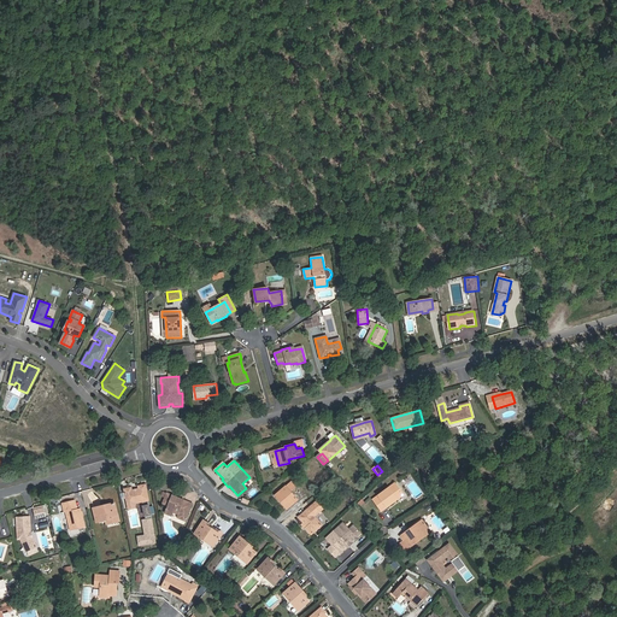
[(285,501),(283,504),(288,507),(298,497),(291,491),(295,485),(291,480),(275,495),(280,500),(281,498),(285,501)]
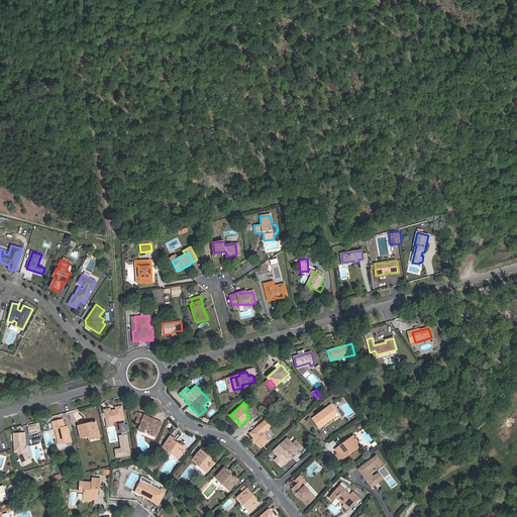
[(331,405),(312,419),(319,428),(337,415),(331,405)]
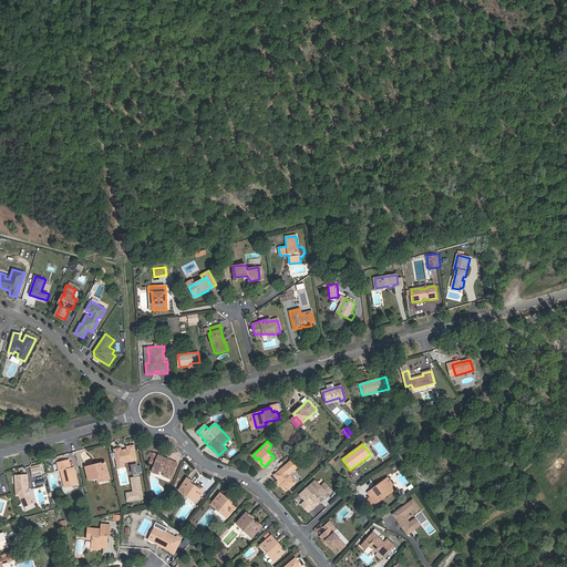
[(121,449),(114,450),(116,465),(123,464),(130,463),(134,478),(138,477),(138,475),(135,462),(136,462),(134,447),(127,447),(127,451),(122,452),(121,449)]
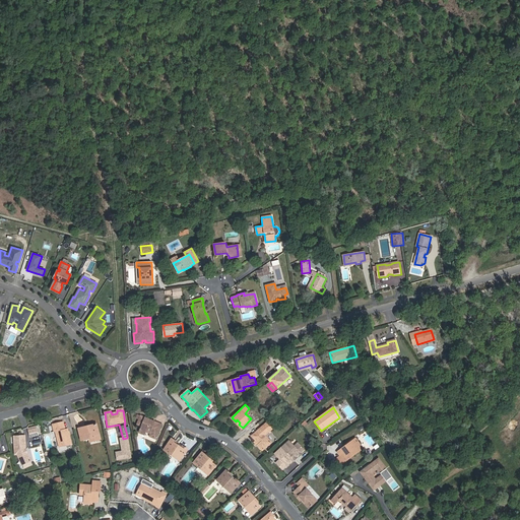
[(150,434),(157,437),(163,425),(140,415),(137,414),(135,418),(138,419),(136,425),(141,427),(139,432),(139,434),(143,435),(145,435),(146,433),(150,434)]
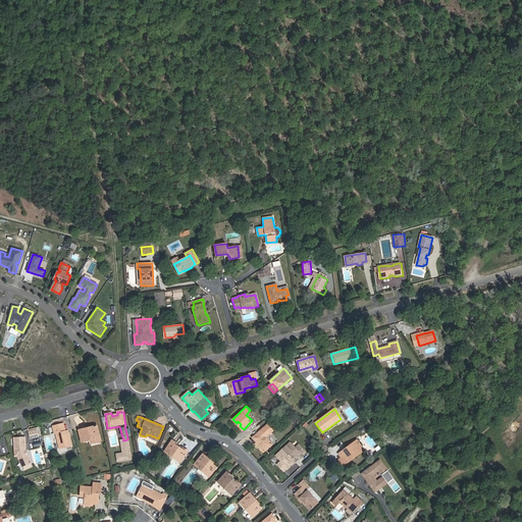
[(56,433),(60,450),(71,447),(67,430),(65,430),(63,423),(52,426),(54,433),(56,433)]
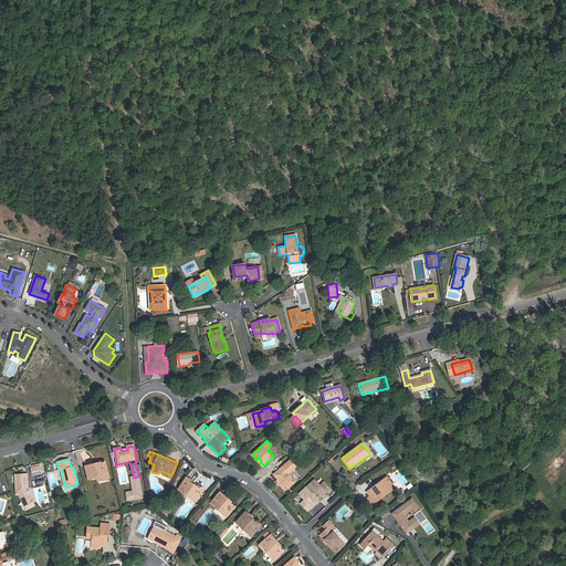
[(291,459),(274,473),(279,479),(282,482),(281,483),(285,490),(296,480),(290,472),(297,465),(291,459)]
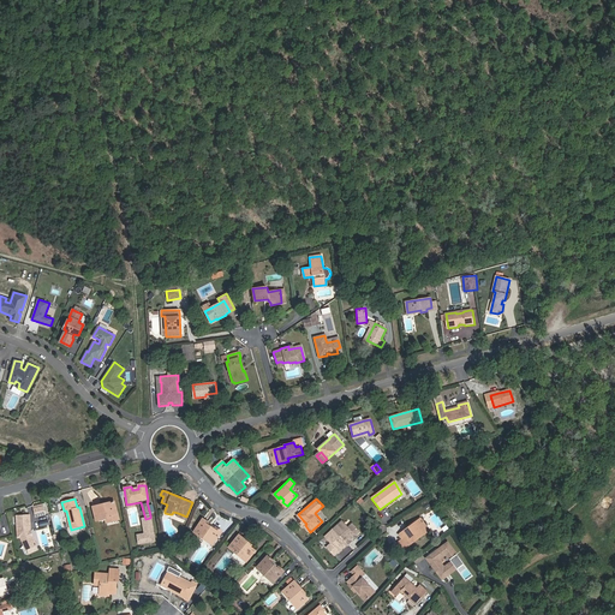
[(93,507),(96,521),(118,515),(114,502),(93,507)]
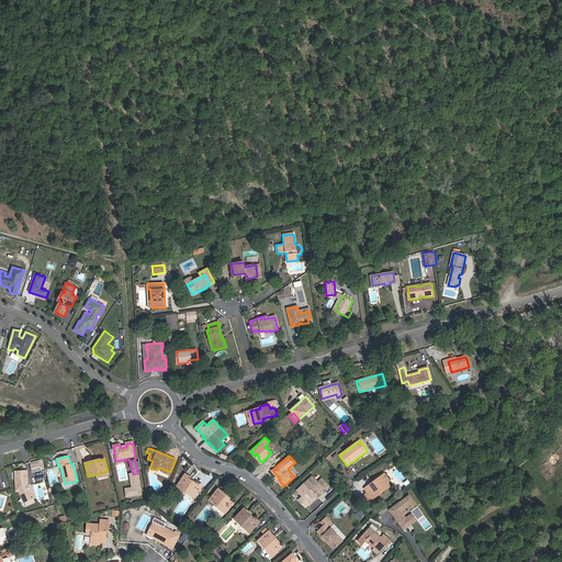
[(40,470),(37,462),(30,465),(32,472),(40,470)]
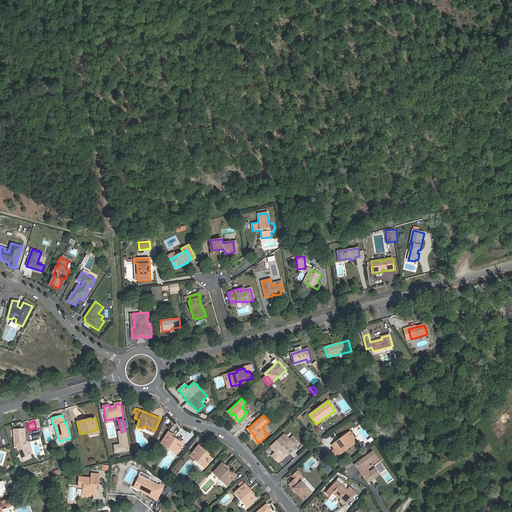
[(24,429),(13,430),(14,448),(16,448),(21,457),(30,453),(27,446),(25,446),(24,444),(25,441),(24,429)]
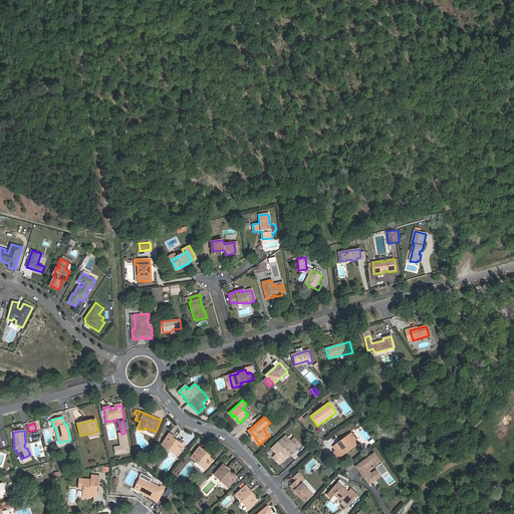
[(121,434),(118,434),(119,444),(121,444),(127,443),(125,433),(121,434)]
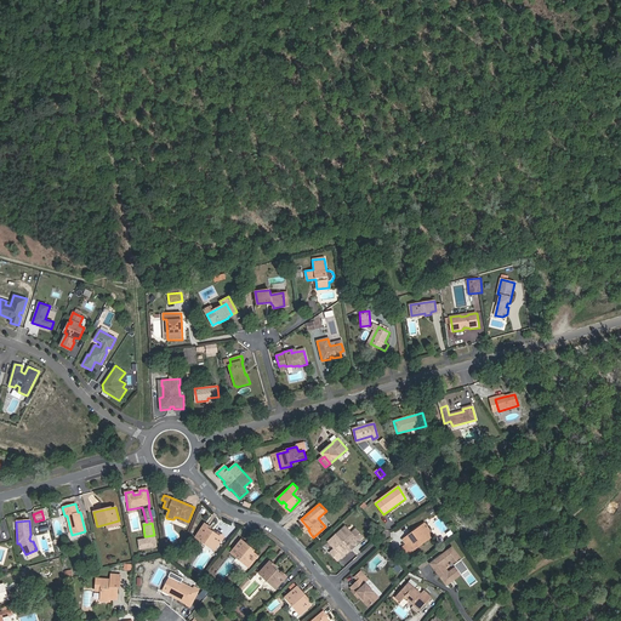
[(195,537),(210,547),(212,545),(217,547),(224,537),(217,533),(216,534),(210,530),(211,528),(205,524),(195,537)]
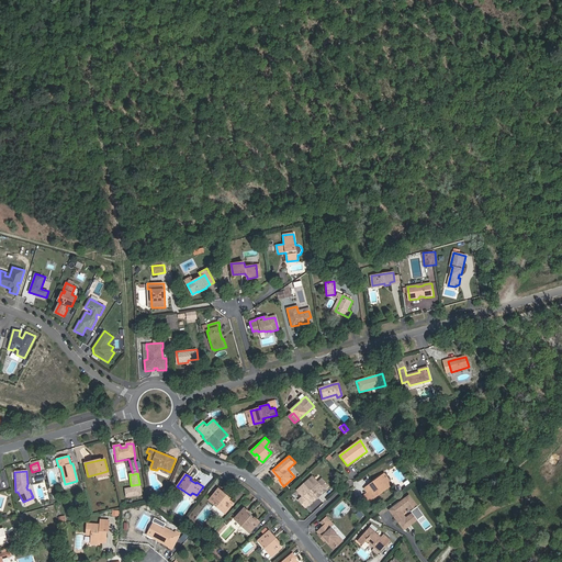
[(384,474),(364,489),(372,498),(392,484),(384,474)]
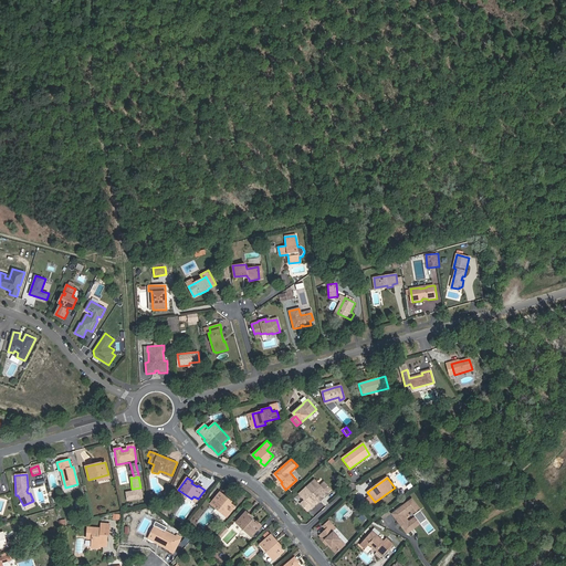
[(315,480),(308,486),(322,501),(324,499),(323,496),(332,489),(325,482),(321,485),(315,480)]
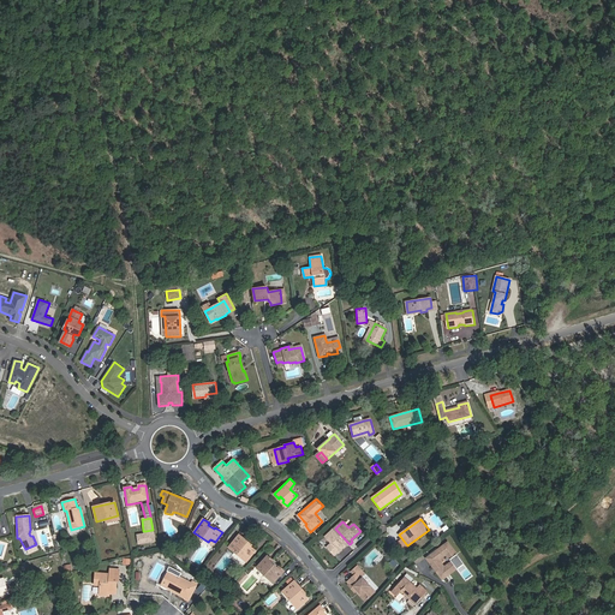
[(350,544),(335,529),(326,537),(332,543),(328,548),(335,555),(344,547),(345,548),(350,544)]
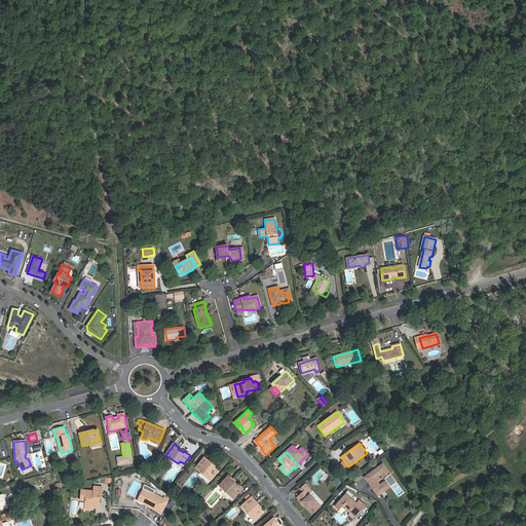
[(117,458),(118,465),(132,463),(130,453),(124,454),(124,457),(117,458)]
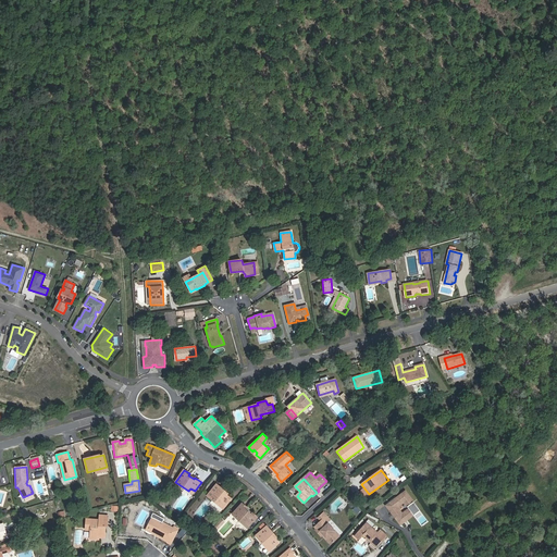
[(220,490),(221,487),(217,484),(207,495),(223,509),(227,504),(226,503),(230,497),(226,495),(220,490)]
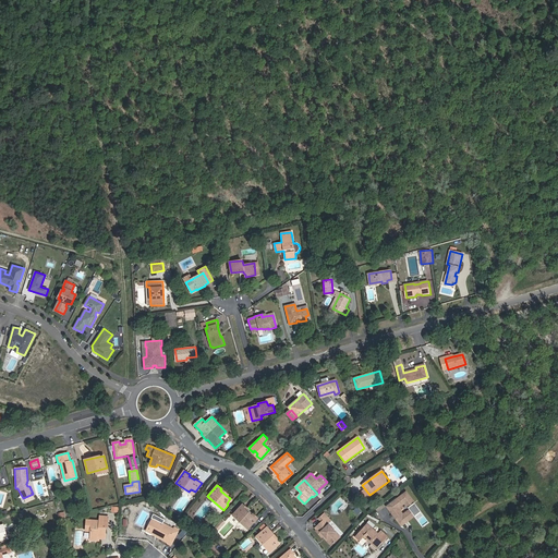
[(327,500),(338,492),(336,488),(325,497),(327,500)]
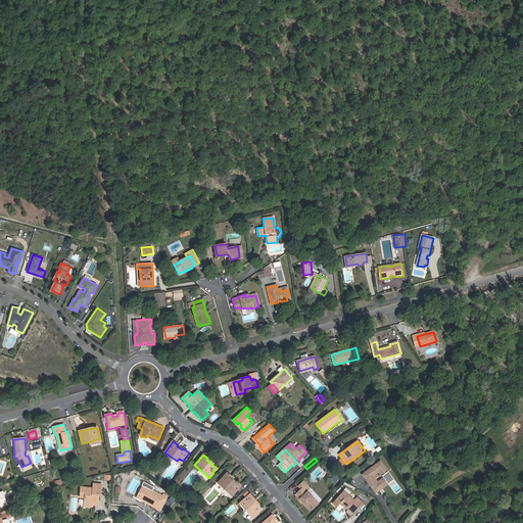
[(381,487),(382,488),(388,484),(389,485),(393,481),(393,480),(381,463),(363,475),(376,493),(380,490),(379,489),(381,487)]
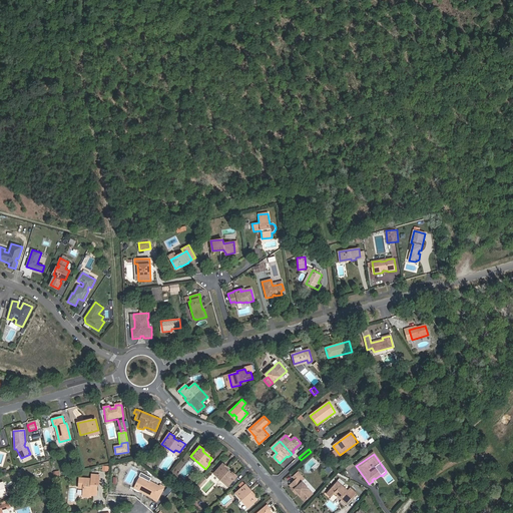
[(226,481),(229,485),(236,477),(232,472),(230,474),(226,469),(227,467),(223,463),(213,474),(224,483),(226,481)]
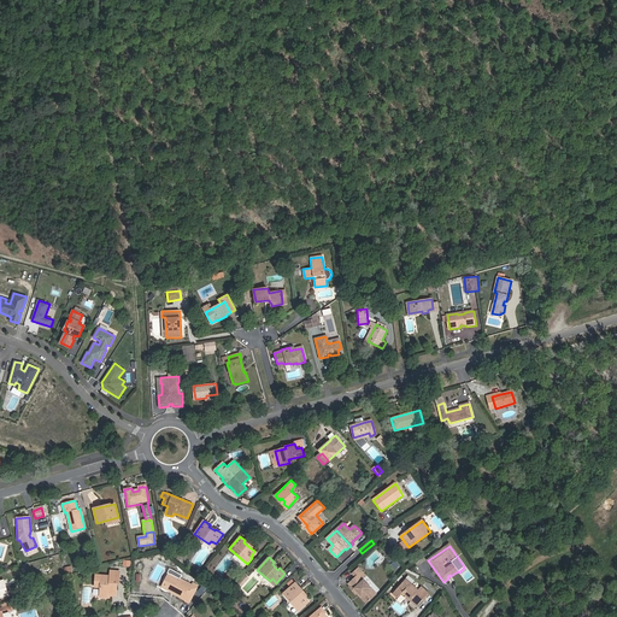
[(364,594),(369,600),(377,593),(363,579),(365,575),(358,568),(353,574),(357,577),(348,585),(351,586),(350,587),(353,592),(357,588),(362,594),(364,594)]
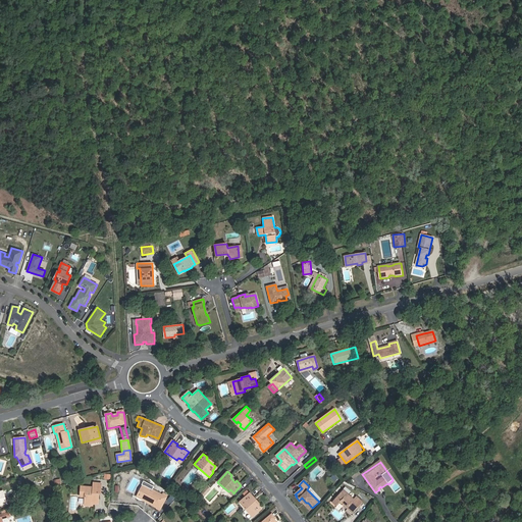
[(145,503),(145,502),(146,500),(139,497),(145,485),(143,484),(136,498),(145,503)]
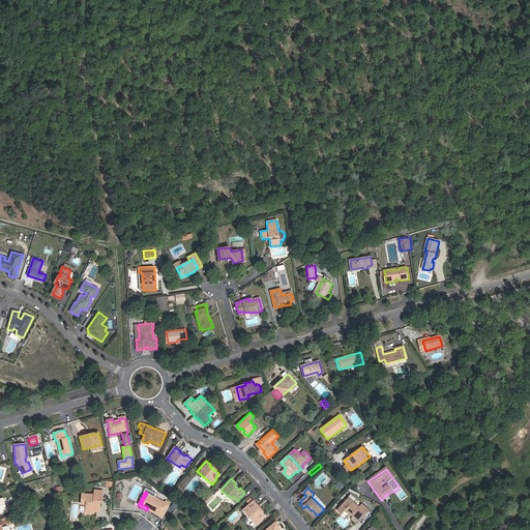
[(147,509),(158,516),(160,510),(165,512),(169,504),(147,493),(141,504),(148,507),(147,509)]
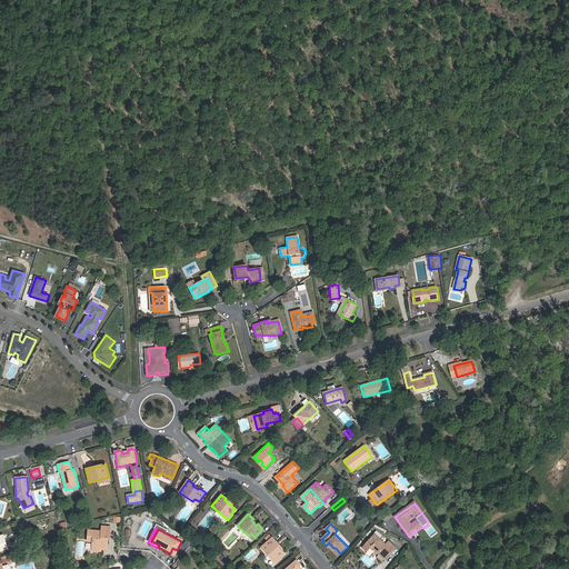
[(110,532),(101,531),(88,530),(88,541),(93,541),(92,550),(101,551),(101,549),(103,549),(106,548),(106,545),(107,545),(108,537),(110,537),(110,532)]
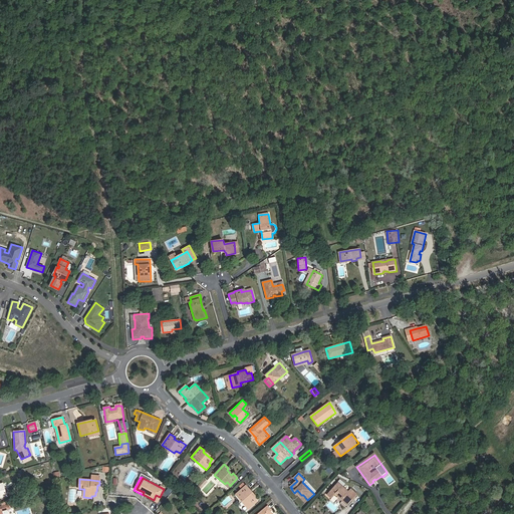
[(338,482),(326,495),(331,499),(335,495),(346,505),(357,494),(350,489),(348,491),(338,482)]
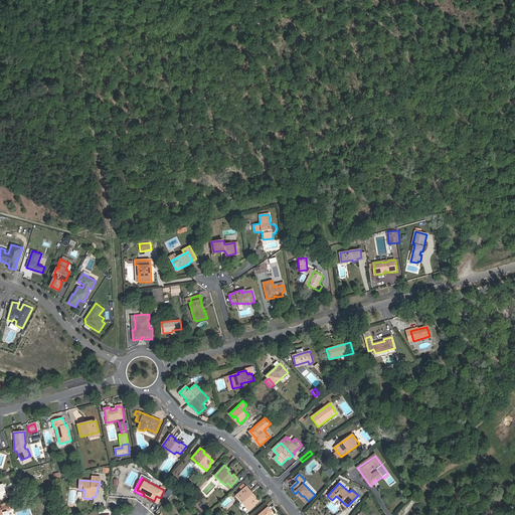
[(248,491),(250,490),(246,487),(236,496),(248,510),(253,506),(252,505),(256,501),(254,498),(248,491)]
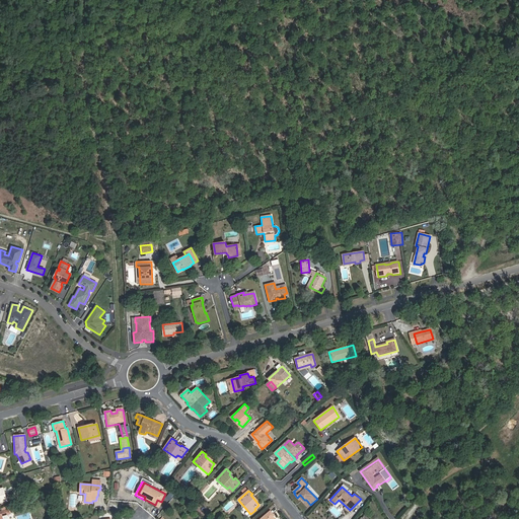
[(308,507),(310,505),(306,500),(304,500),(300,495),(297,498),(300,501),(301,500),(308,507)]
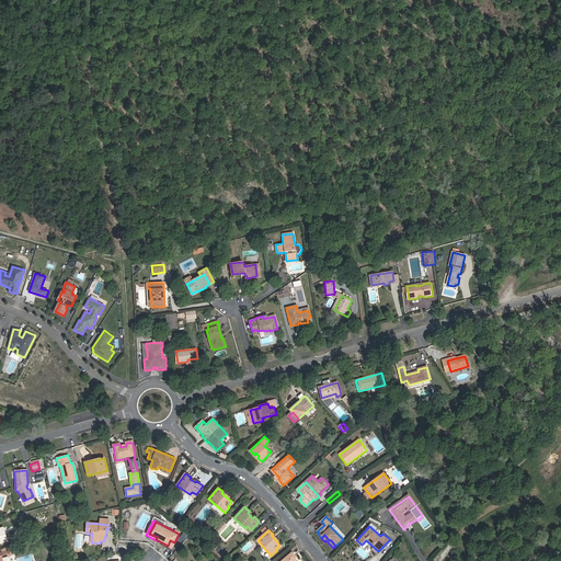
[(0,560),(8,560),(7,556),(10,556),(9,551),(0,552),(0,560)]
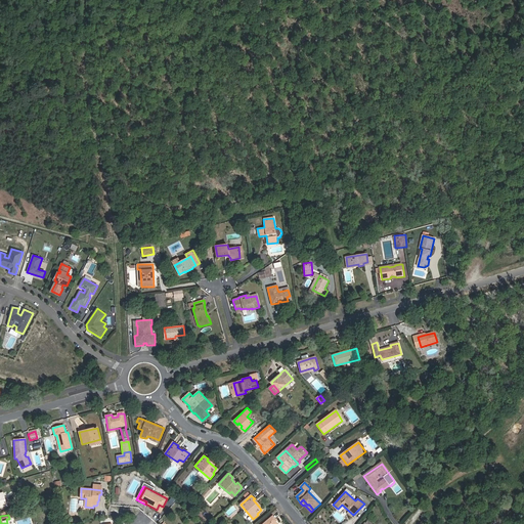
All buildings are outlined.
